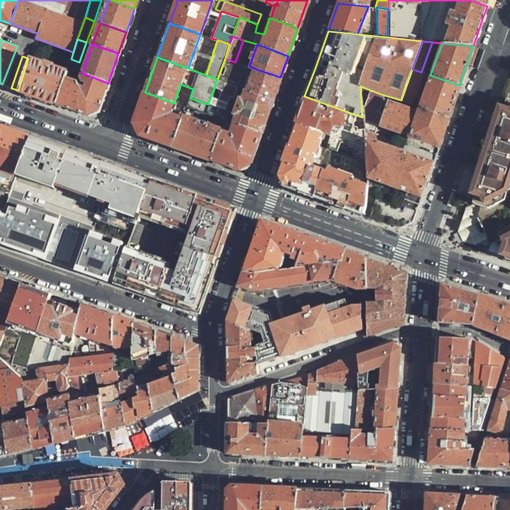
[(36,96),(55,103),(65,75),(66,71),(28,58),(18,90),(36,96)]
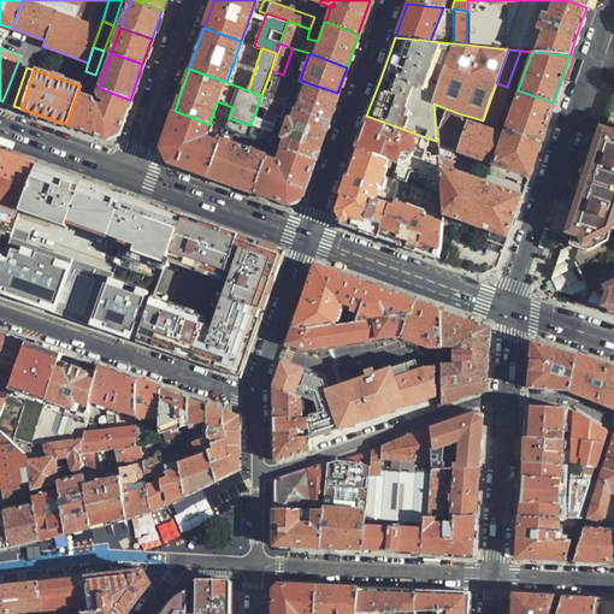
[(283,75),(271,70),(261,95),(284,102),(293,77),(283,75)]
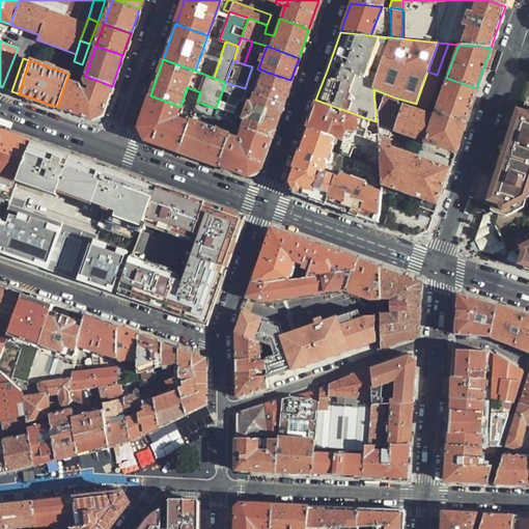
[(255,92),(282,102),(284,98),(290,80),(262,71),(255,92)]
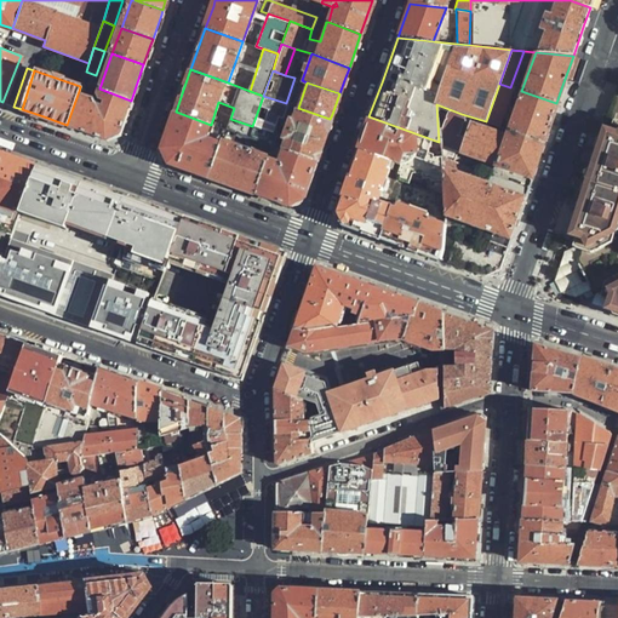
[(510,87),(499,84),(486,121),(497,126),(510,87)]
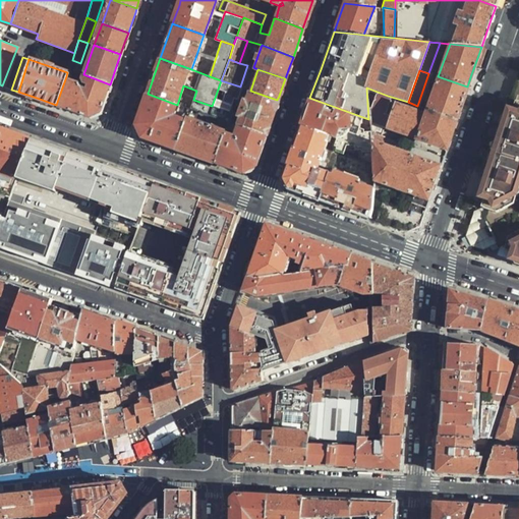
[(101,110),(110,84),(83,74),(80,81),(83,84),(89,87),(89,89),(80,87),(76,80),(66,76),(56,105),(72,111),(89,117),(101,110)]
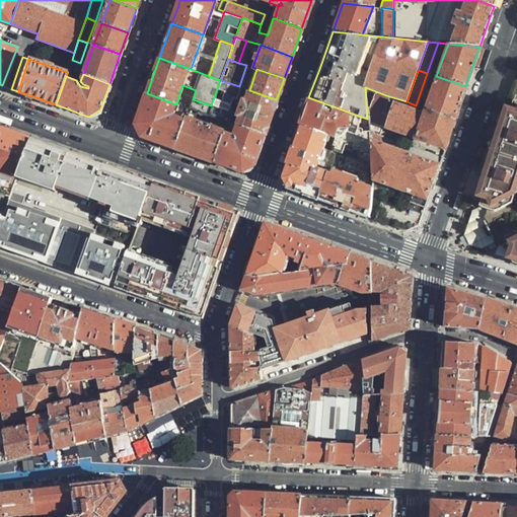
[(426,108),(453,119),(459,102),(465,86),(436,76),(430,74),(427,83),(433,85),(426,108)]
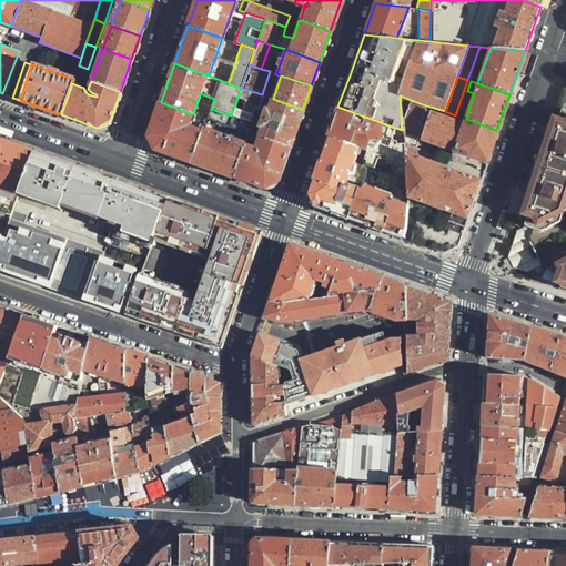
[(565,82),(557,108),(564,110),(561,119),(553,115),(525,196),(519,213),(526,216),(524,224),(529,226),(526,235),(538,264),(547,268),(545,272),(552,274),(548,282),(565,287),(565,82)]
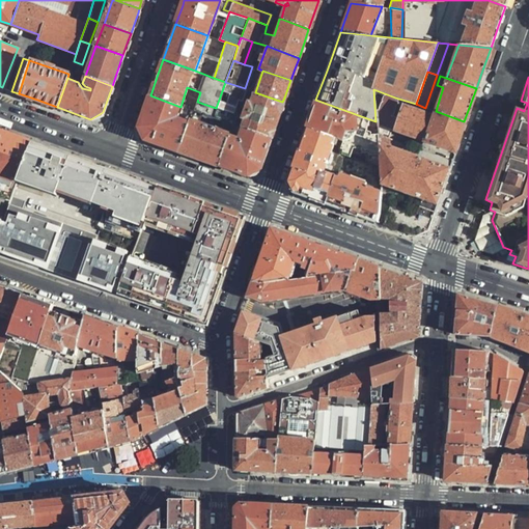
[(245,88),(225,82),(219,100),(234,105),(238,98),(242,99),(245,88)]
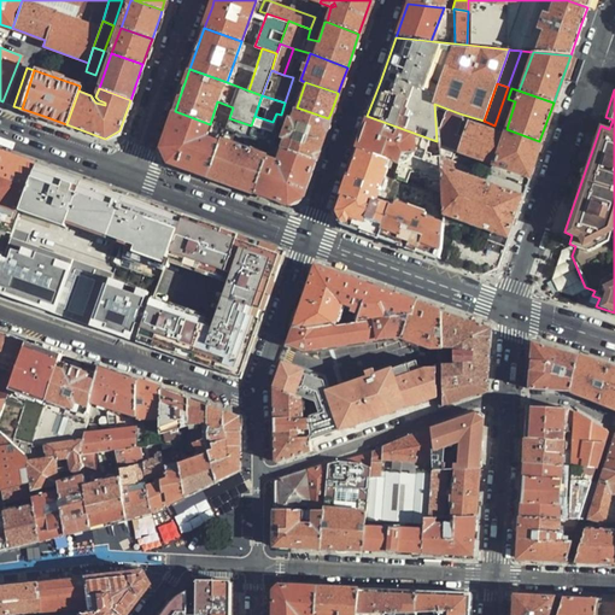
[(434,104),(437,141),(437,156),(447,159),(451,150),(527,176),(532,162),(539,141),(507,129),(498,148),(492,146),(496,133),(466,122),(460,135),(454,133),(460,113),(434,104)]
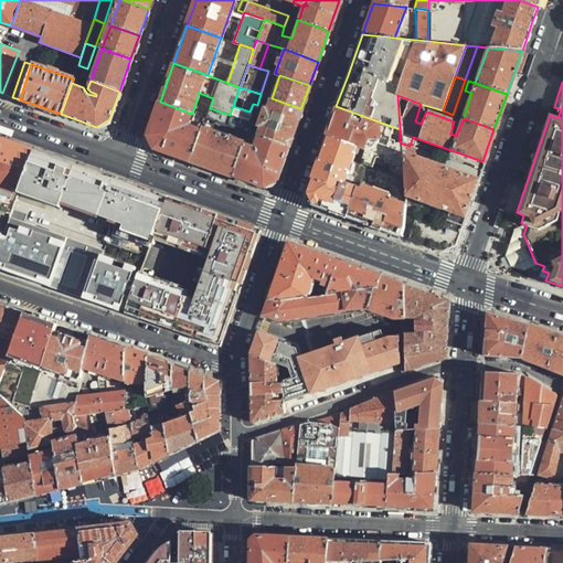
[(263,117),(294,127),(295,124),(300,108),(272,98),(269,97),(263,117)]
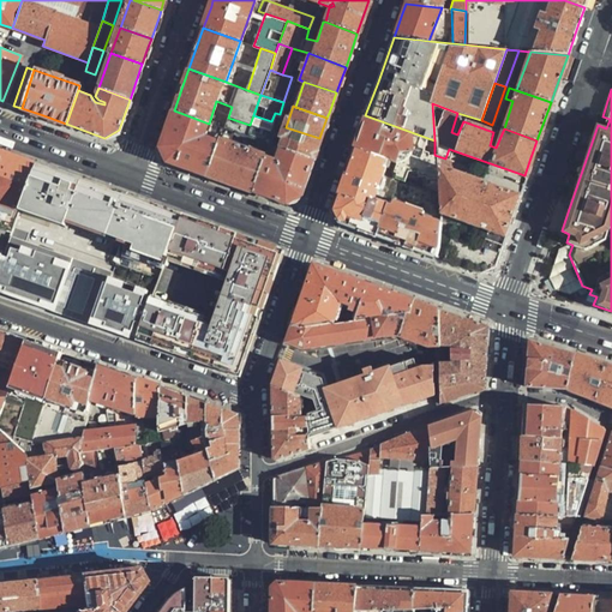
[(209,124),(174,111),(161,145),(168,160),(181,165),(207,174),(219,143),(209,139),(205,147),(201,145),(209,124)]
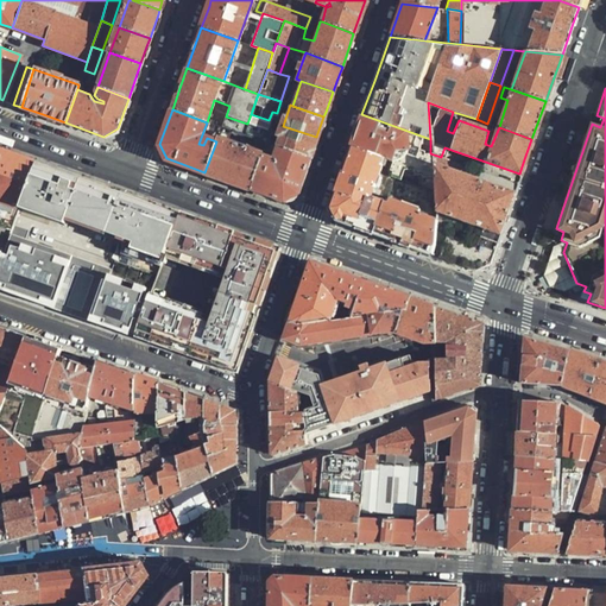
[(269,120),(251,114),(247,124),(265,130),(269,120)]
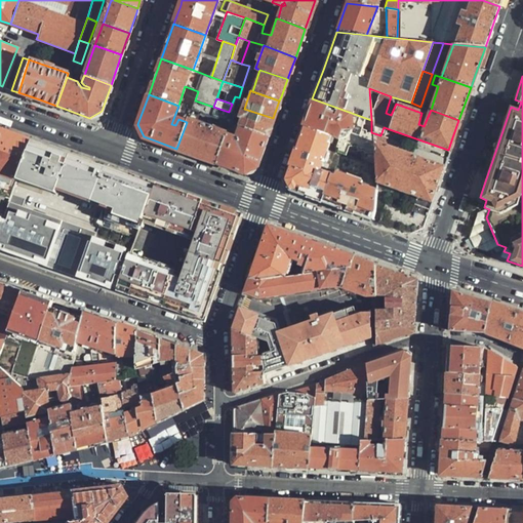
[(371,120),(312,98),(309,108),(303,126),(338,139),(335,147),(338,148),(336,153),(344,155),(373,165),(371,132),(371,120)]
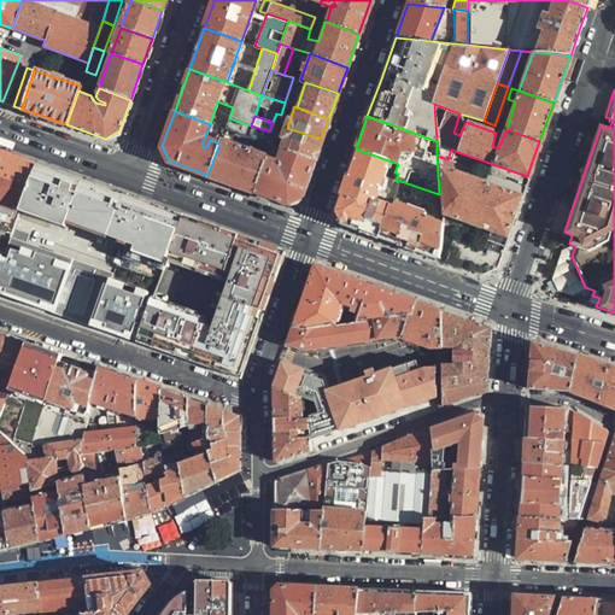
[(220,144),(208,175),(229,182),(253,191),(265,158),(274,134),(269,132),(251,126),(229,118),(224,129),(258,141),(255,151),(221,140),(220,144)]
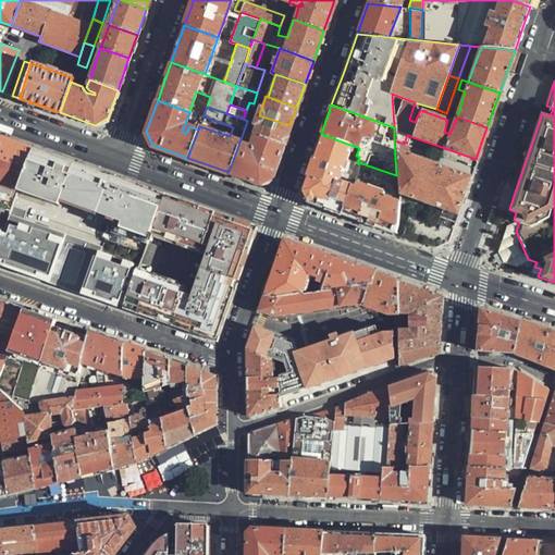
[(254,134),(283,144),(288,130),(290,125),(259,115),(254,134)]
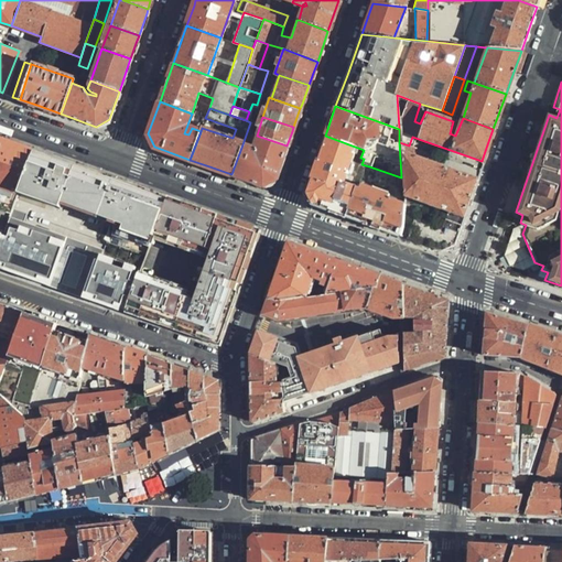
[(276,177),(287,146),(257,136),(252,148),(242,144),(231,174),(252,182),(262,185),(276,177)]
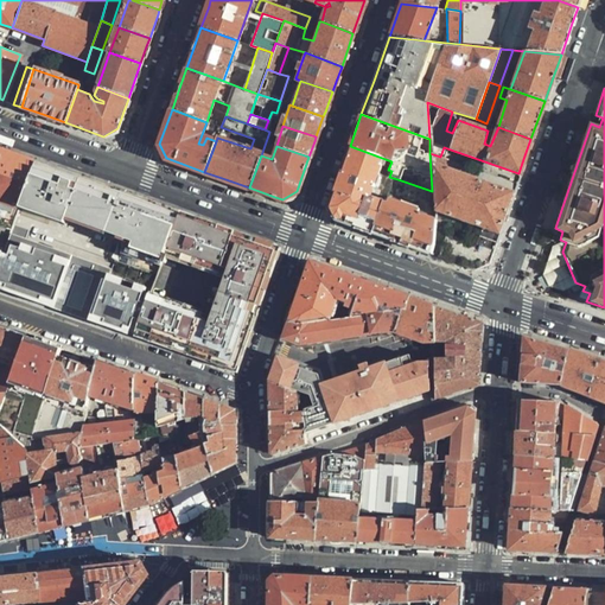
[(392,161),(350,146),(329,204),(336,218),(346,222),(380,234),(397,179),(389,177),(392,171),(388,170),(392,161)]
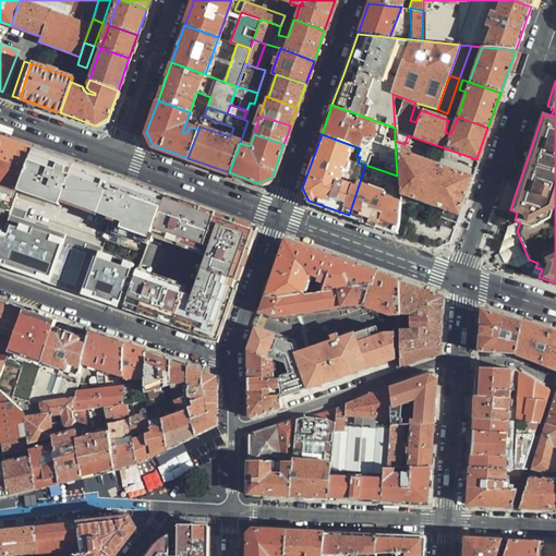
[(0,206),(10,209),(10,208),(17,190),(32,148),(0,136),(0,206)]
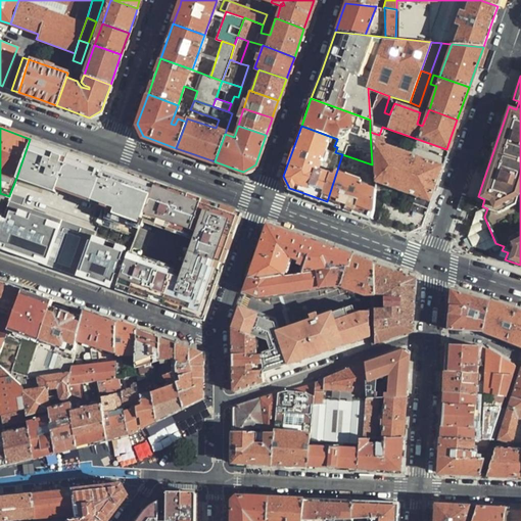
[(429,200),(442,163),(382,142),(384,137),(379,135),(370,132),(372,164),(373,180),(385,184),(415,195),(429,200)]
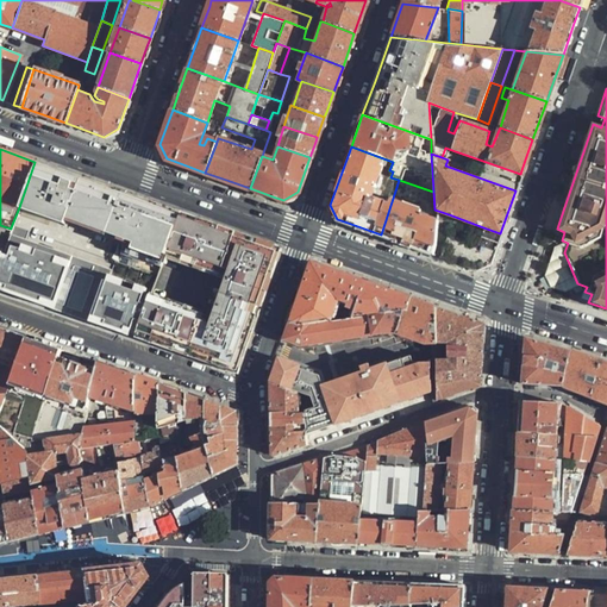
[(11,229),(0,258),(0,286),(10,289),(37,300),(62,232),(68,216),(82,179),(35,162),(19,207),(47,217),(39,237),(11,227),(11,229)]
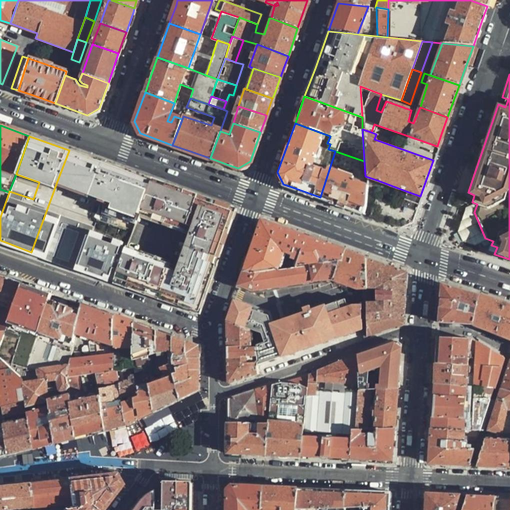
[(112,221),(93,273),(113,280),(150,179),(108,164),(69,150),(57,181),(72,186),(109,200),(103,218),(112,221)]
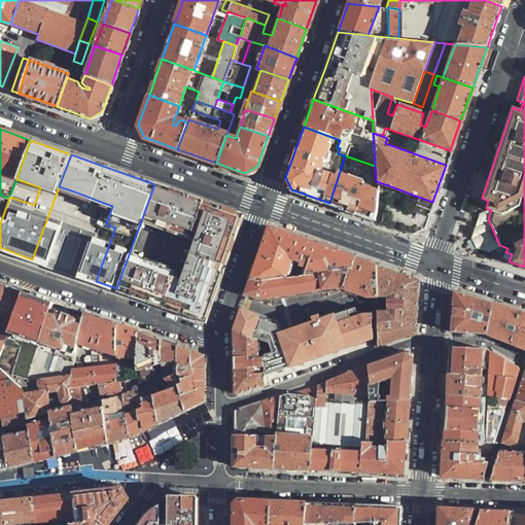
[(345,155),(329,203),(348,210),(374,219),(377,210),(376,181),(375,166),(345,155)]
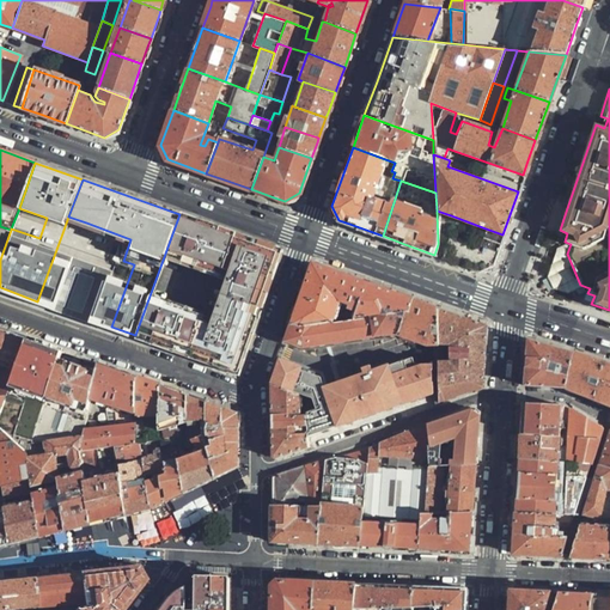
[(180,214),(135,335),(181,351),(226,366),(241,360),(249,337),(267,287),(276,260),(269,246),(212,226),(180,214)]
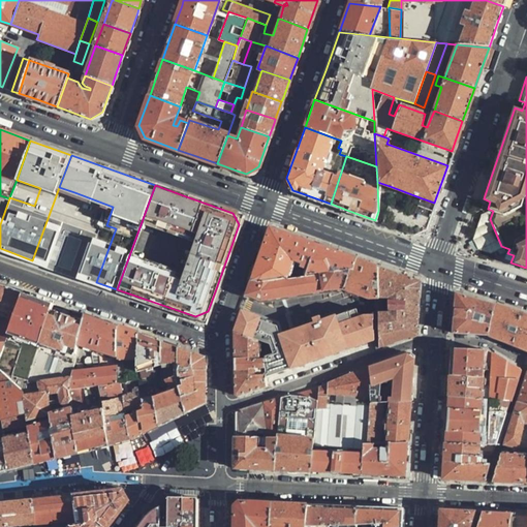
[(59,187),(54,202),(69,208),(74,192),(59,187)]
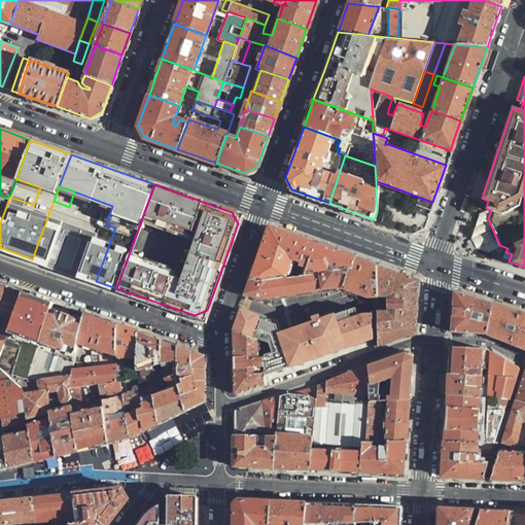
[(0,223),(9,198),(0,195),(0,223)]
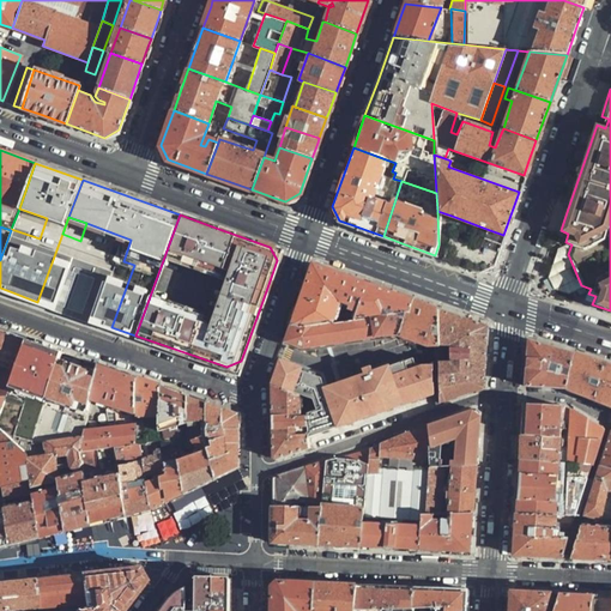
[(498,250),(503,235),(487,229),(482,243),(449,233),(441,256),(479,270),(495,262),(498,250)]
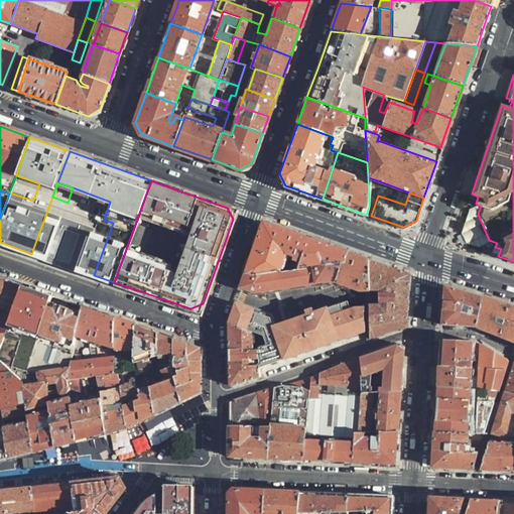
[(52,197),(31,254),(48,259),(68,203),(52,197)]
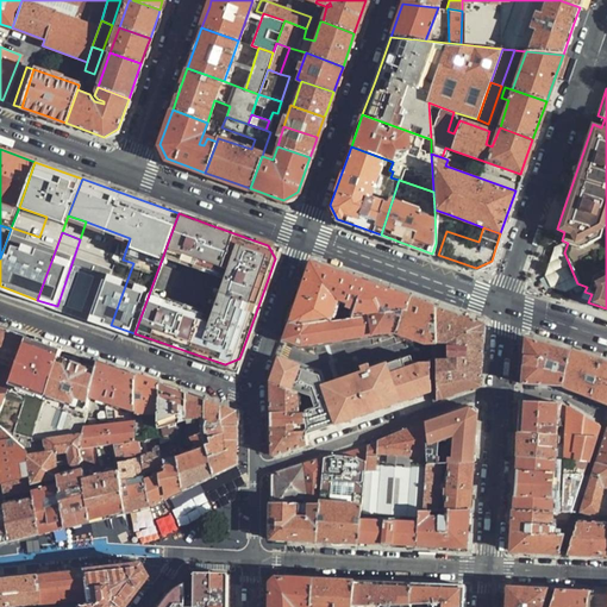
[(404,310),(410,295),(358,276),(311,260),(300,292),(291,320),(299,323),(331,319),(337,301),(355,308),(351,317),(404,310)]
